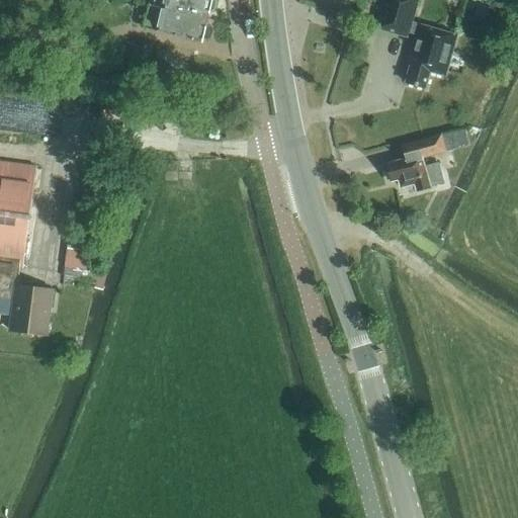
[(162,8),(208,18),(209,12),(213,10),(216,2),(213,0),(154,0),(153,6),(162,8)]
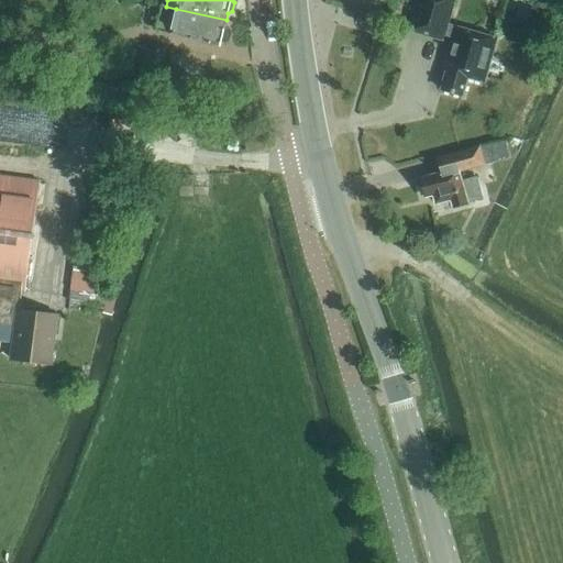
[(444,35),(446,25),(453,0),(417,0),(409,31),(442,41),(444,35)]
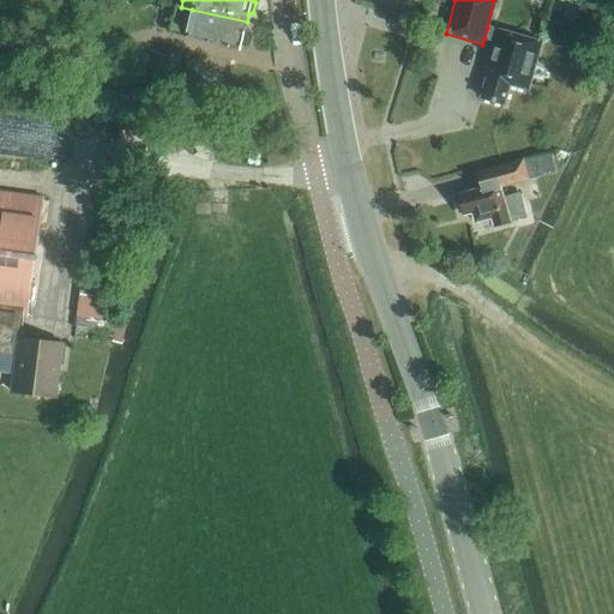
[(190,20),(173,17),(169,32),(186,36),(186,37),(240,49),(241,47),(246,46),(248,35),(245,31),(247,22),(192,10),(190,20)]
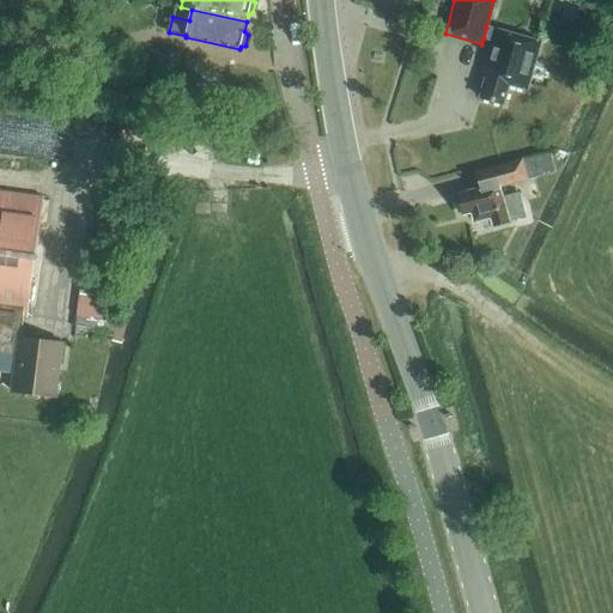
[(486,28),(484,38),(492,41),(483,77),(486,78),(480,97),(503,104),(509,85),(526,90),(540,42),(496,29),(496,30),(486,28)]
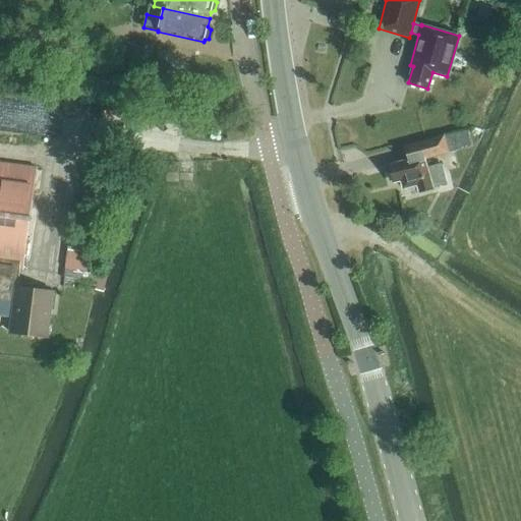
[(421,141),(425,156),(389,165),(394,182),(401,180),(403,188),(417,185),(418,192),(432,188),(430,182),(444,178),(441,164),(426,168),(424,160),(449,153),(445,136),(421,141)]
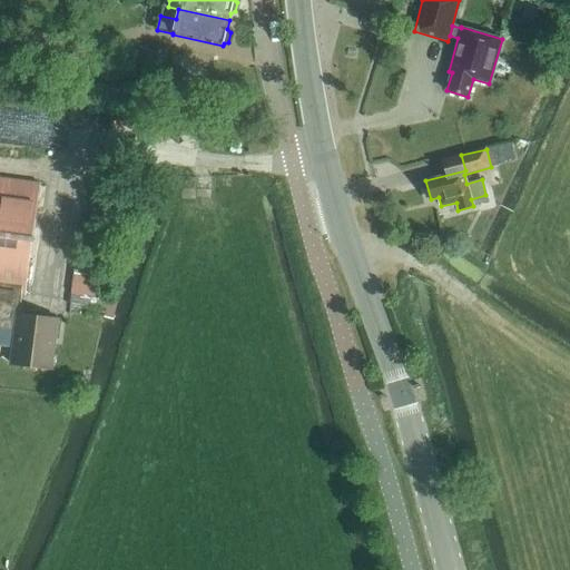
[(0,327),(16,330),(11,363),(50,369),(57,320),(18,315),(21,294),(25,294),(39,184),(0,178),(0,327)]
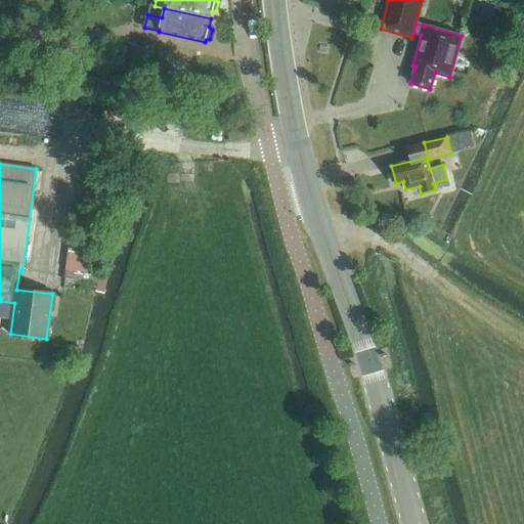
[(410,230),(413,220),(399,216),(396,227),(410,230)]
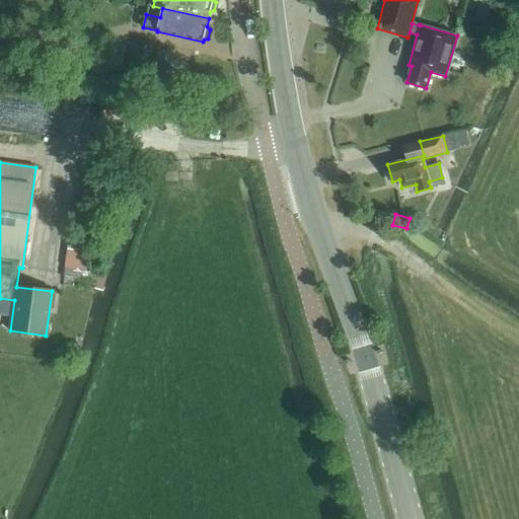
[(64,279),(95,283),(99,253),(67,249),(64,279)]
